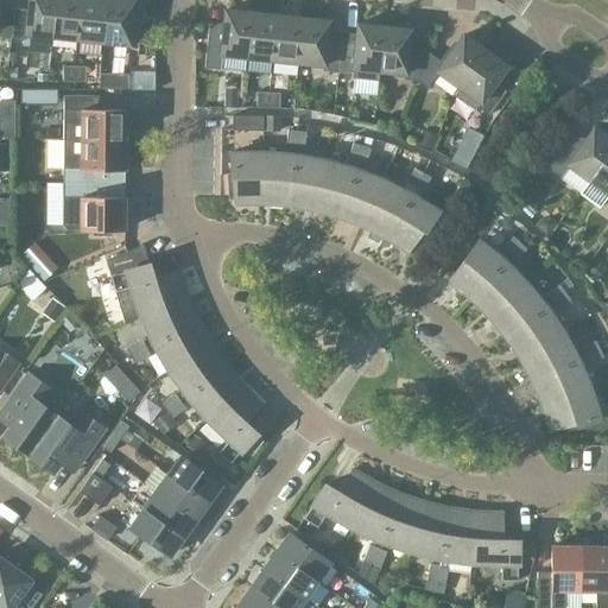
[(0,0),(0,37),(10,38),(13,8),(0,6),(0,0)]
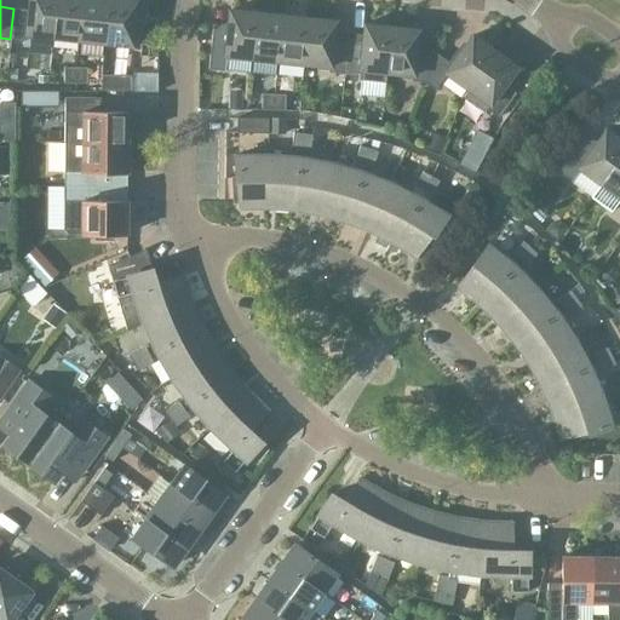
[(52,36),(55,0),(28,0),(28,10),(13,9),(10,39),(26,40),(27,34),(52,36)]
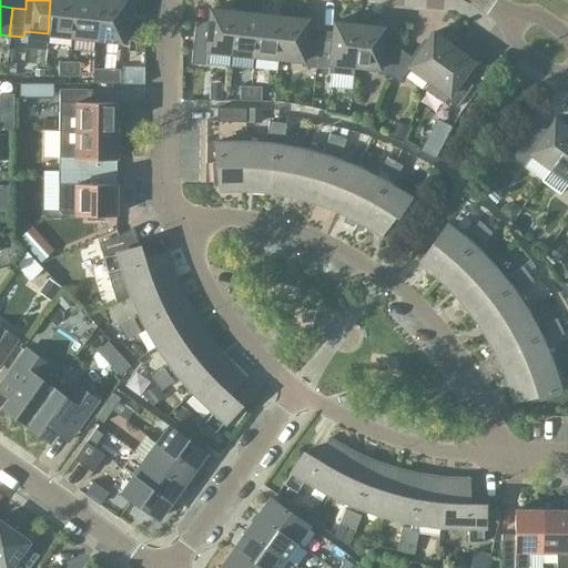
[(71,37),(74,0),(50,0),(48,33),(71,37)]
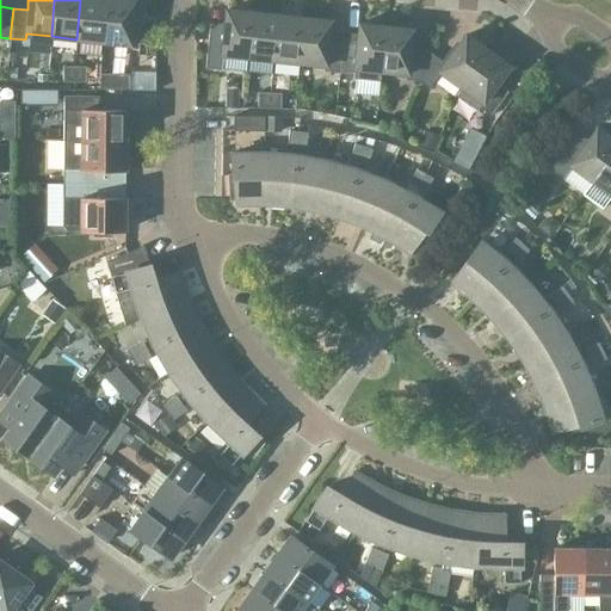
[(103,42),(106,0),(80,0),(76,39),(103,42)]
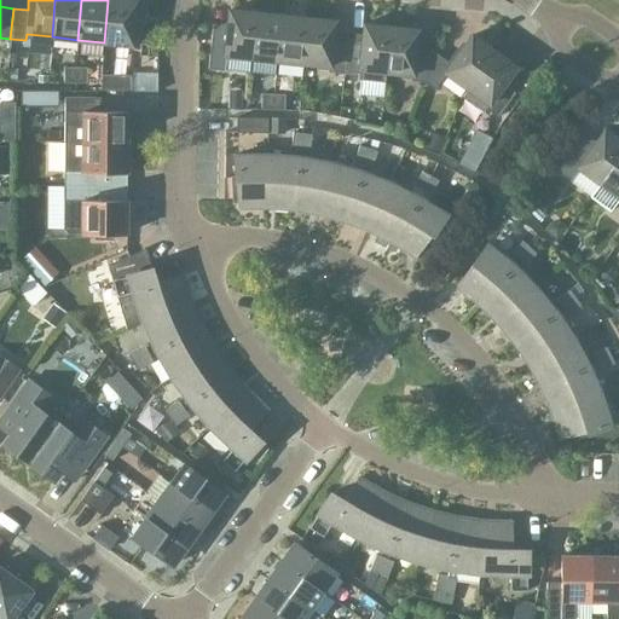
[(133,0),(108,0),(104,42),(131,45),(131,40),(136,40),(137,27),(133,25),(136,0),(133,0)]
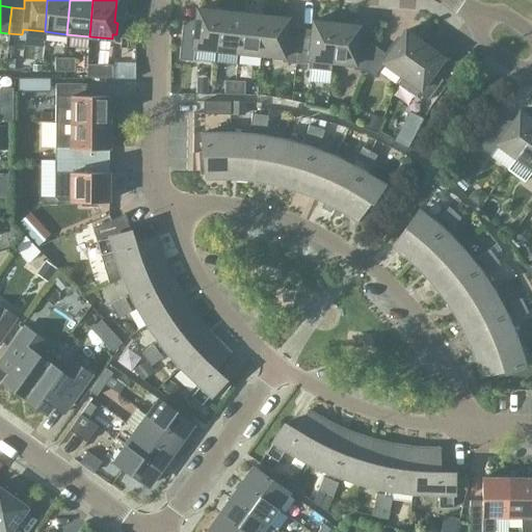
[(215,50),(219,11),(196,8),(194,26),(182,25),(178,59),(192,60),(193,48),(215,50)]
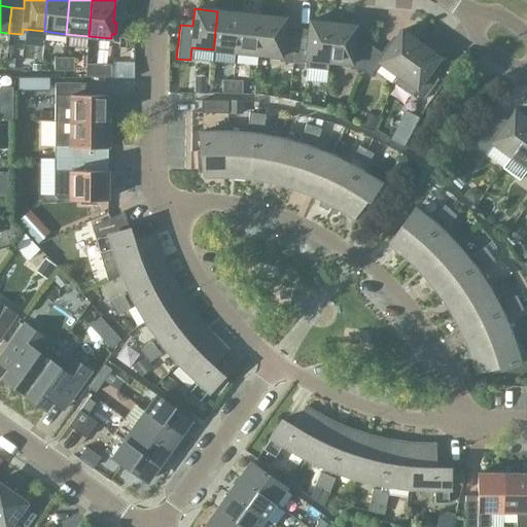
[(236,51),(240,13),(217,11),(213,49),(236,51)]
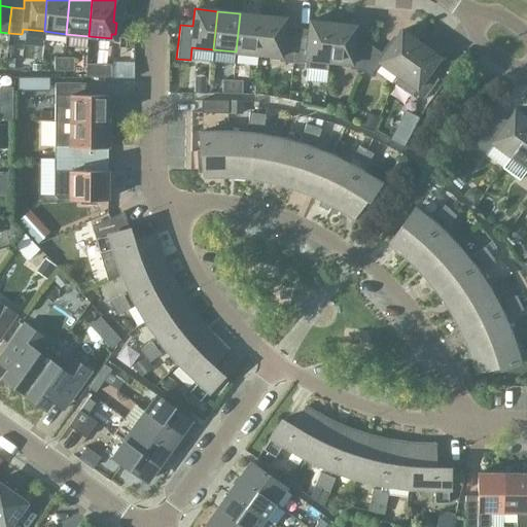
[(257,54),(261,15),(240,13),(236,51),(257,54)]
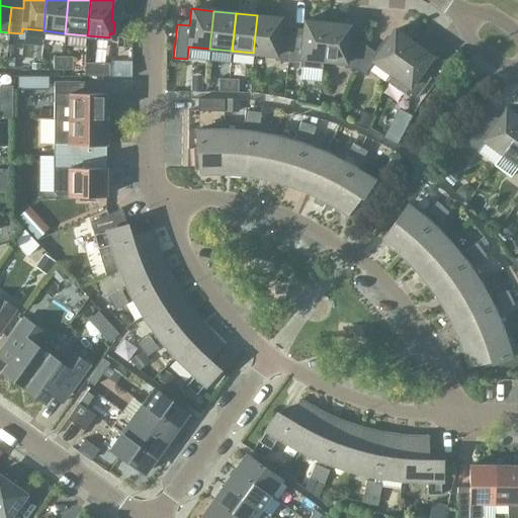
[(287,62),(289,36),(277,34),(279,17),(257,15),(253,53),(274,55),(273,60),(287,62)]
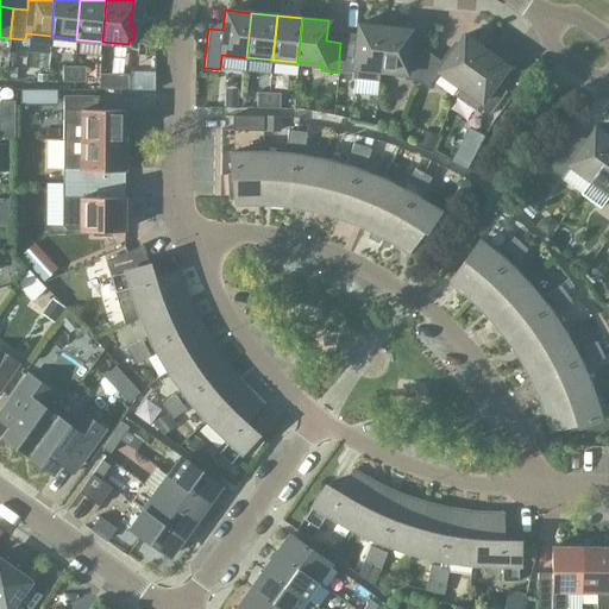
[(380,70),(383,26),(357,24),(356,44),(340,43),(338,73),(352,74),(352,76),(378,80),(380,70)]
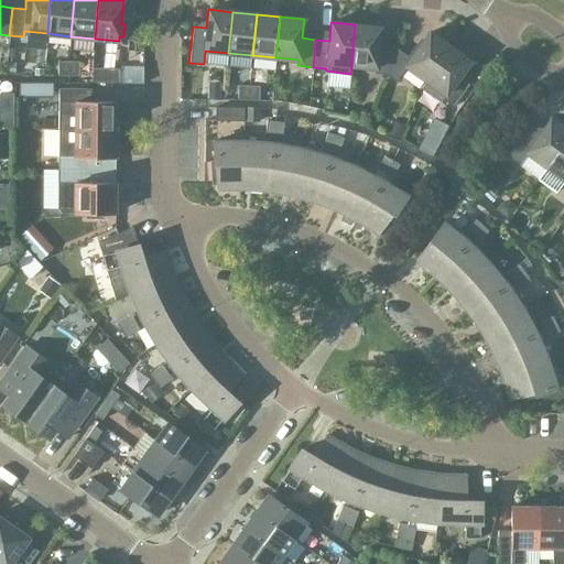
[(386,75),(396,47),(378,46),(380,28),(355,24),(351,65),(373,68),(373,74),(386,75)]
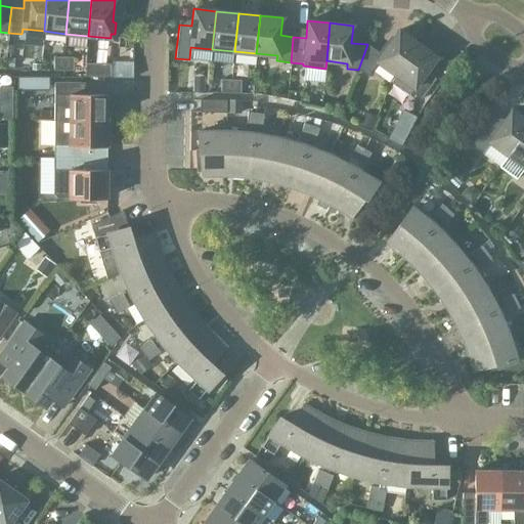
[(395,75),(417,43),(398,30),(381,54),(367,44),(358,70),(367,76),(377,61),(395,75)]
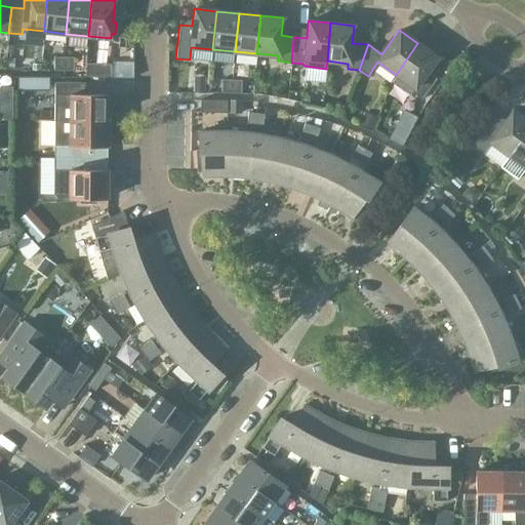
[(417,43),(396,75),(413,87),(410,91),(421,99),(436,78),(426,71),(436,56),(417,43)]
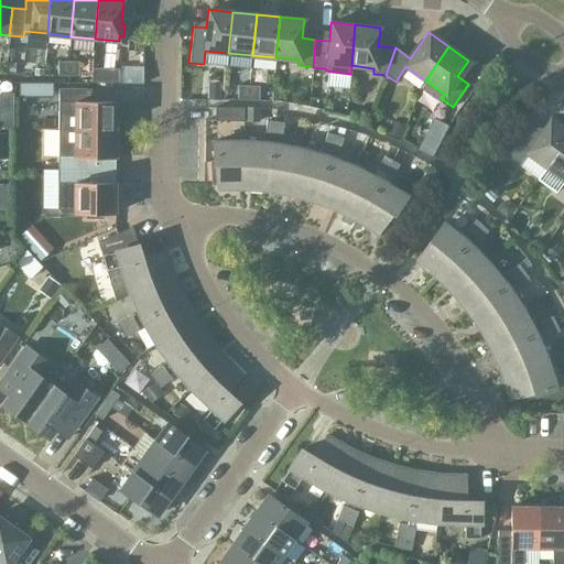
[(68,76),(68,61),(57,61),(57,76),(68,76)]
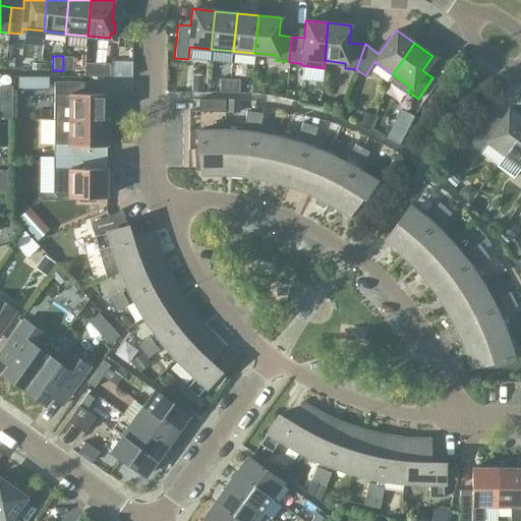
[(63,70),(72,70),(73,56),(63,56),(63,70)]
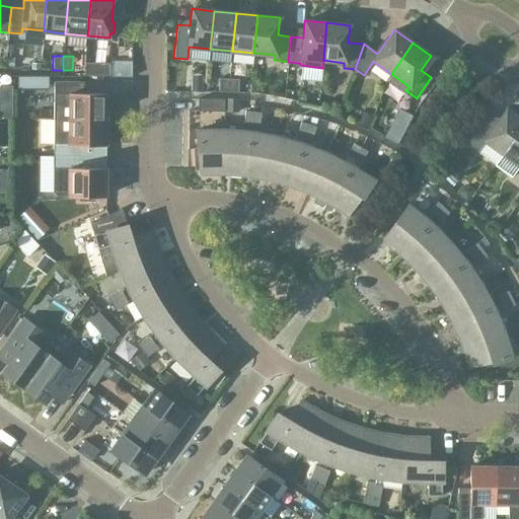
[(84,62),(84,76),(109,76),(109,63),(84,62)]
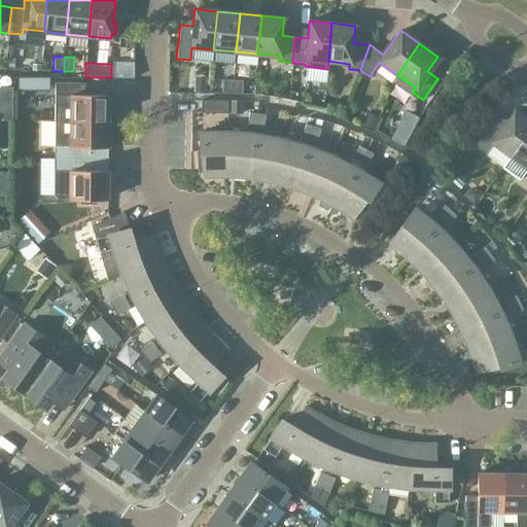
[(232,94),(233,79),(221,79),(221,94),(232,94)]
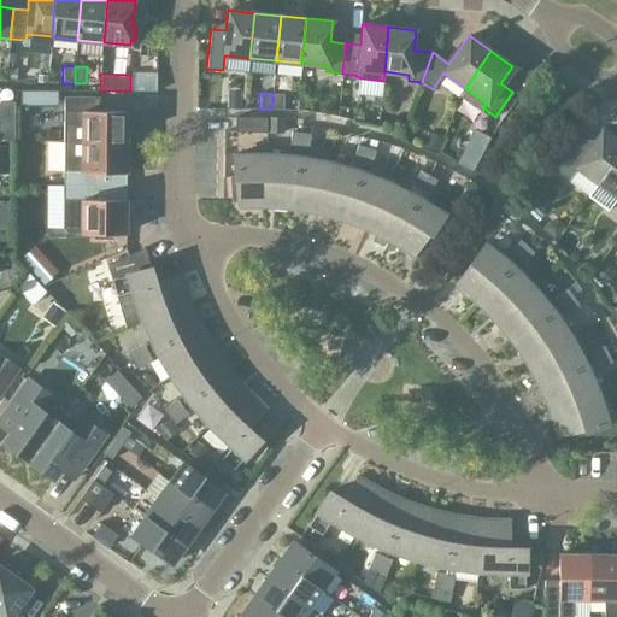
[(272,93),(271,110),(282,110),(283,94),(272,93)]
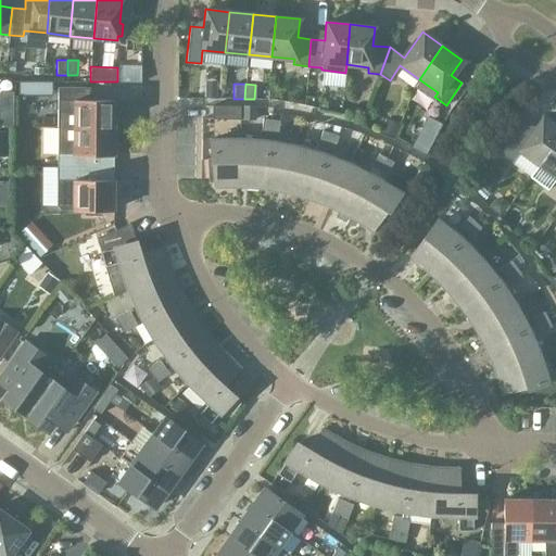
[(57,127),(114,127),(114,101),(90,100),(90,87),(58,87),(57,127)]
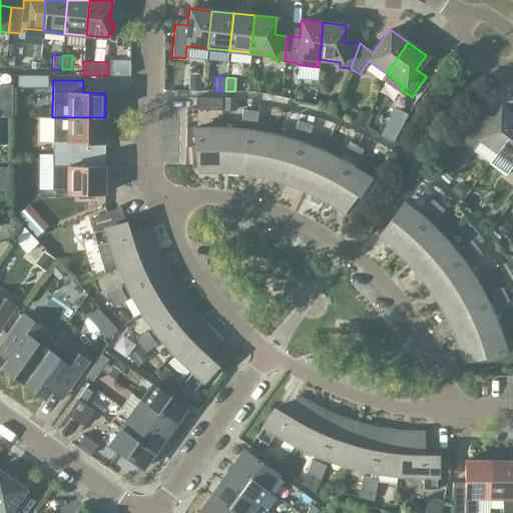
[(221,97),(195,97),(195,109),(221,109),(221,97)]
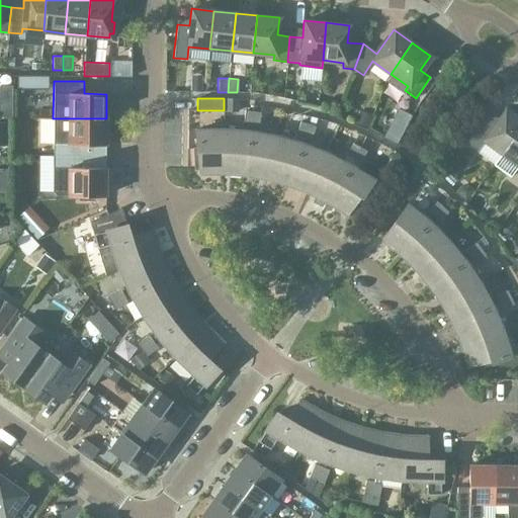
[(501,153),(517,128),(517,118),(505,109),(495,123),(485,116),(464,144),(493,164),(501,153)]
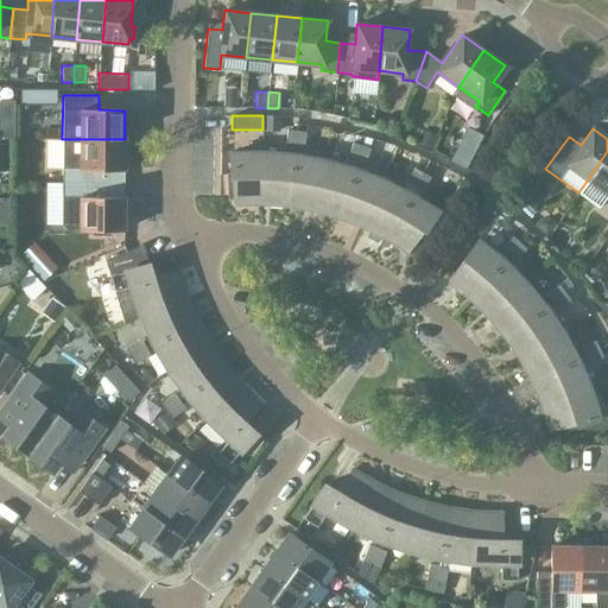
[(293,147),(296,131),(286,130),(285,146),(293,147)]
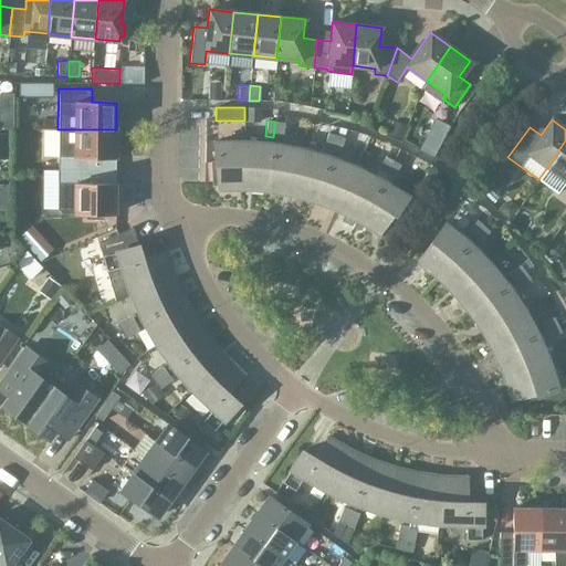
[(282,138),(284,123),(275,122),(273,137),(282,138)]
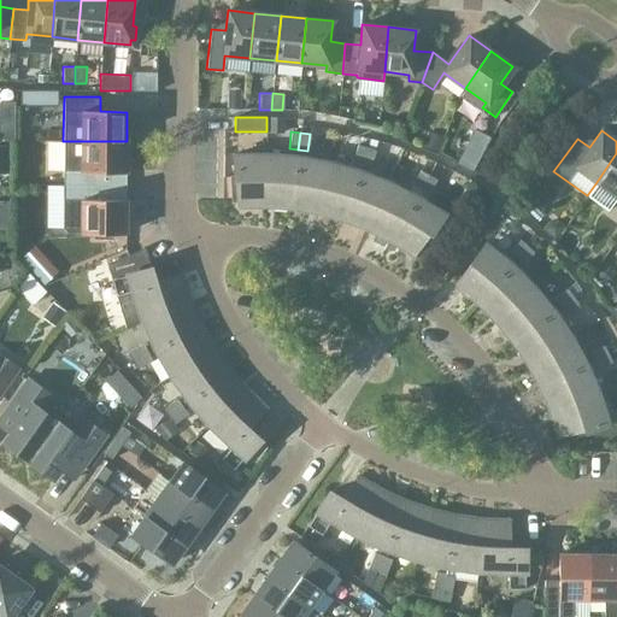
[(127,171),(127,141),(63,141),(63,186),(99,186),(99,171),(127,171)]
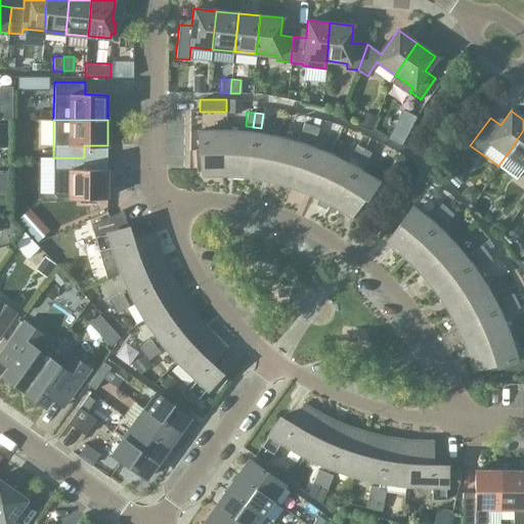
[(307,139),(311,126),(303,123),(299,135),(292,142),(278,138),(269,181),(291,187),(304,145),(306,138),(307,139)]
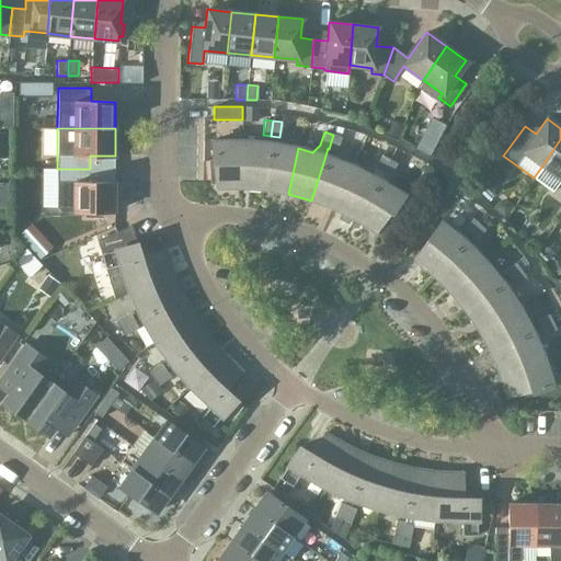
[(333,135),(329,149),(336,151),(342,137),(333,135)]
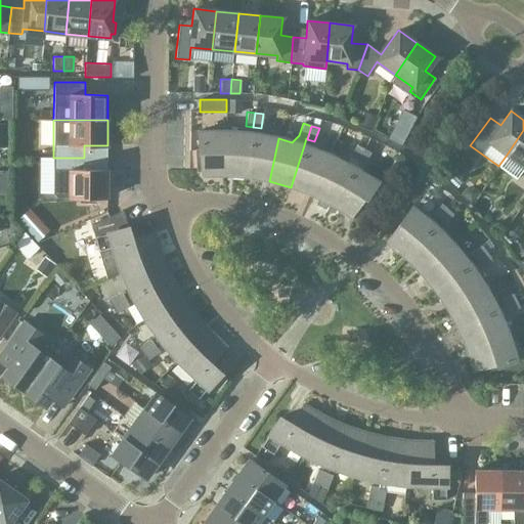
[(523,130),(507,155),(523,167),(521,171),(523,173),(523,130)]
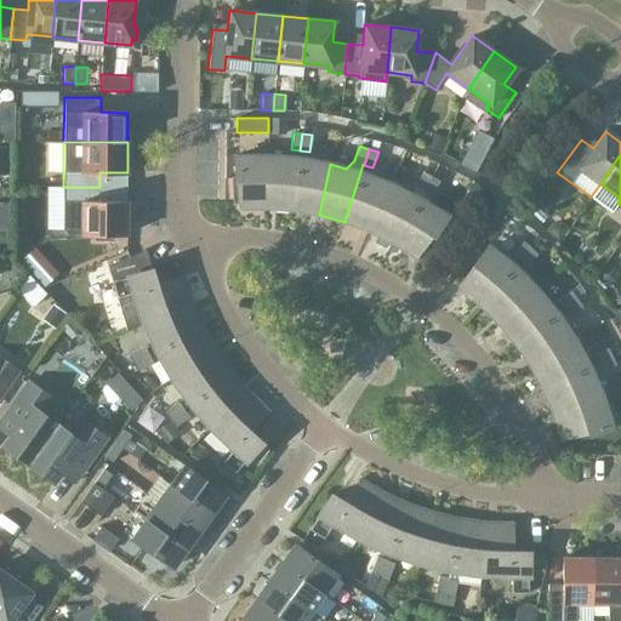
[(238,208),(266,208),(268,155),(234,157),(237,177),(232,177),(233,203),(238,203),(238,208)]
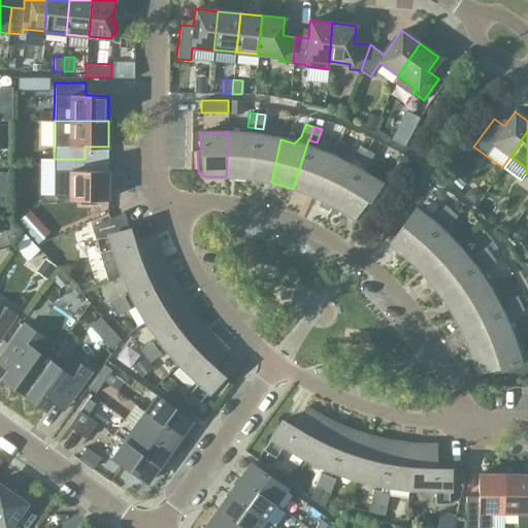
[(249,178),(255,135),(228,132),(226,176),(249,178)]
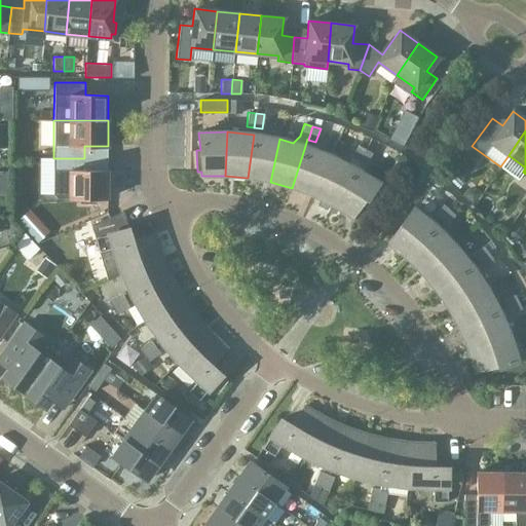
[(270,182),(279,139),(254,135),(248,178),(270,182)]
